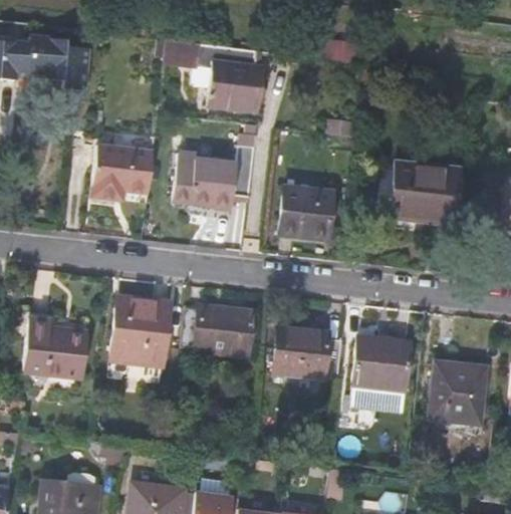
[(323,41),(307,39),(306,56),(363,63),(365,44),(323,41)]
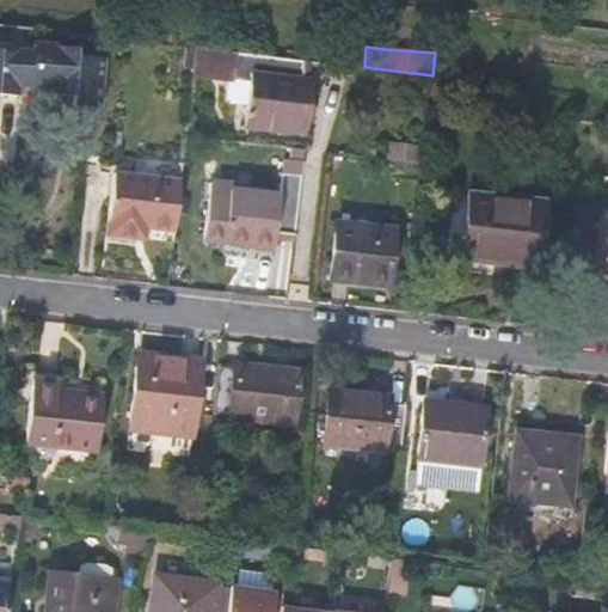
[(197,77),(222,78),(225,51),(201,48),(197,77)]
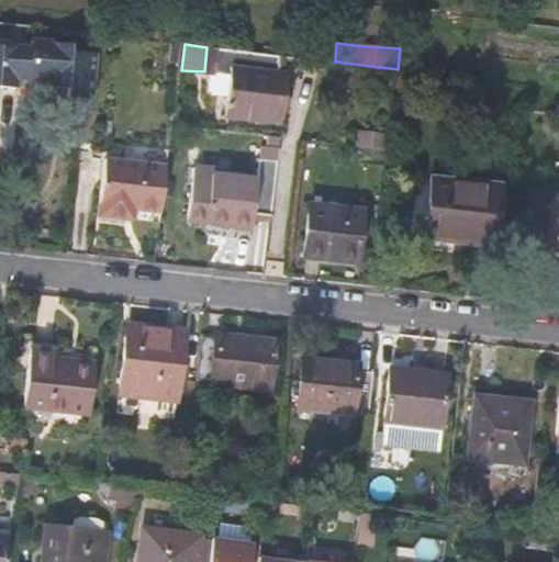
[(0,82),(70,90),(69,98),(94,101),(97,56),(0,46),(0,82)]
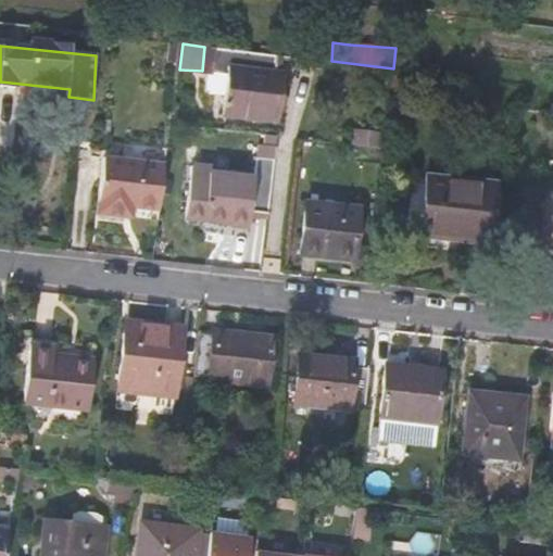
[(202,71),(213,73),(215,48),(204,47),(202,71)]
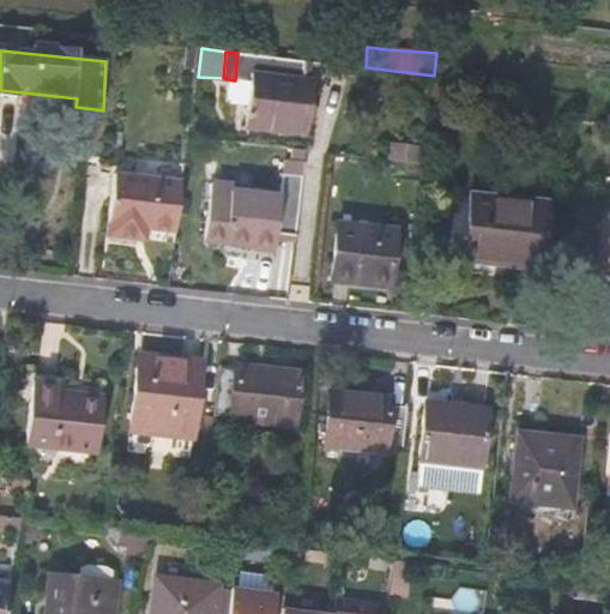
[(237,53),(235,80),(233,101),(251,103),(247,127),(309,134),(316,79),(302,78),(305,60),(237,53)]
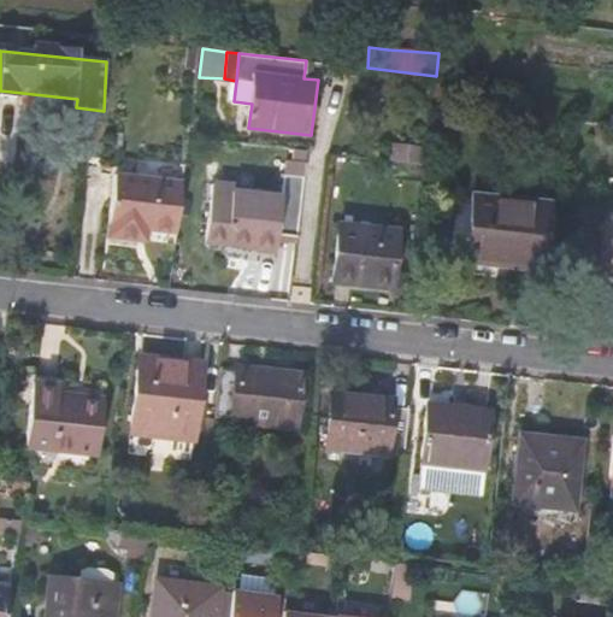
[(426,146),(392,142),(389,159),(425,165),(426,146)]
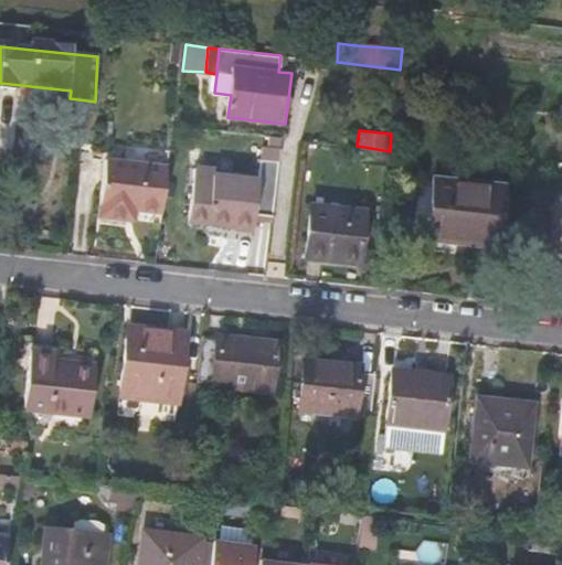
[(281,176),(283,147),(263,146),(258,181),(218,177),(219,171),(198,169),(191,220),(208,223),(208,224),(255,231),(257,212),(275,214),(281,176)]
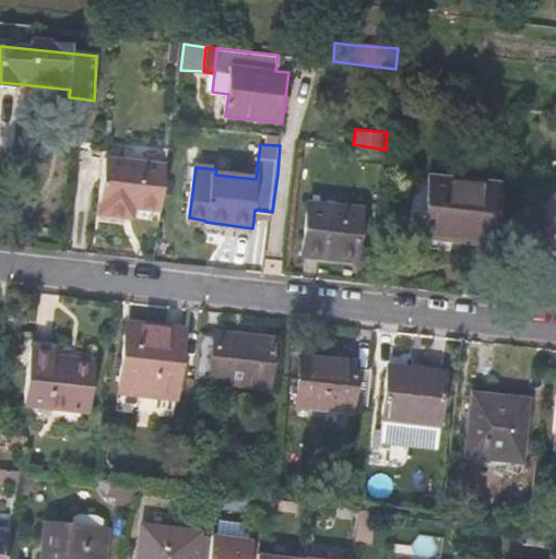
[(103,159),(96,216),(135,222),(137,211),(163,214),(168,168),(103,159)]
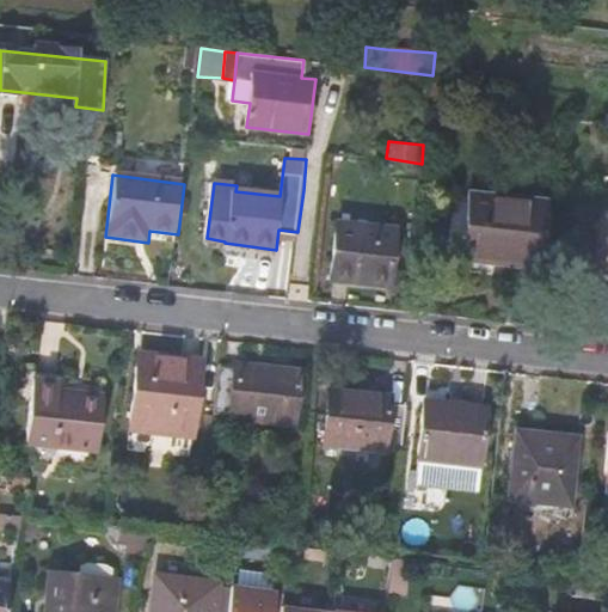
[(468,194),(468,199),(456,197),(449,270),(524,277),(526,265),(545,267),(551,203),(468,194)]
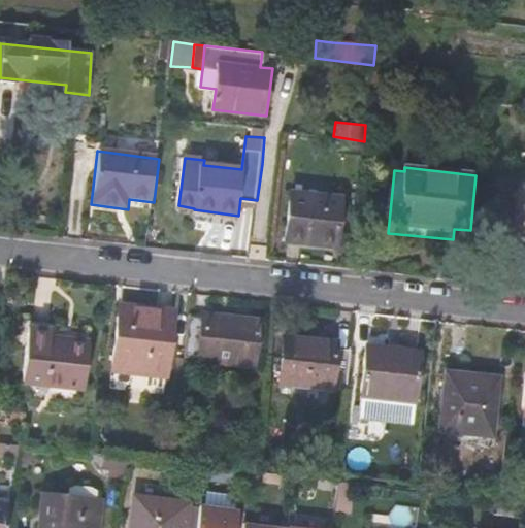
[(292,192),(287,242),(338,249),(343,197),(292,192)]
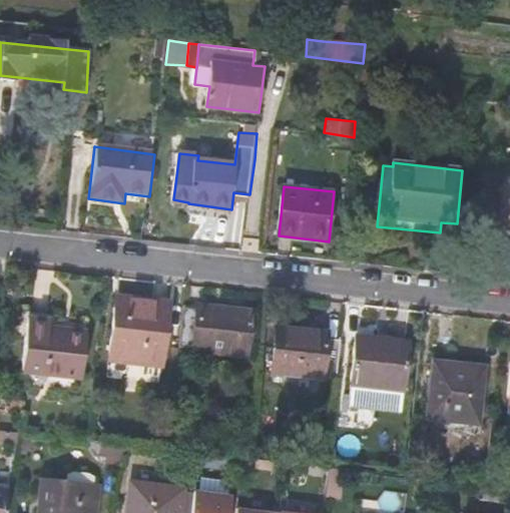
[(123,211),(124,203),(88,198),(87,205),(123,211)]
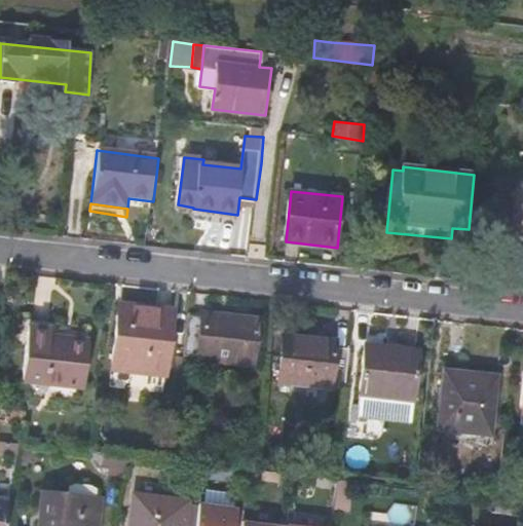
[(114,369),(167,375),(176,309),(122,304),(114,369)]
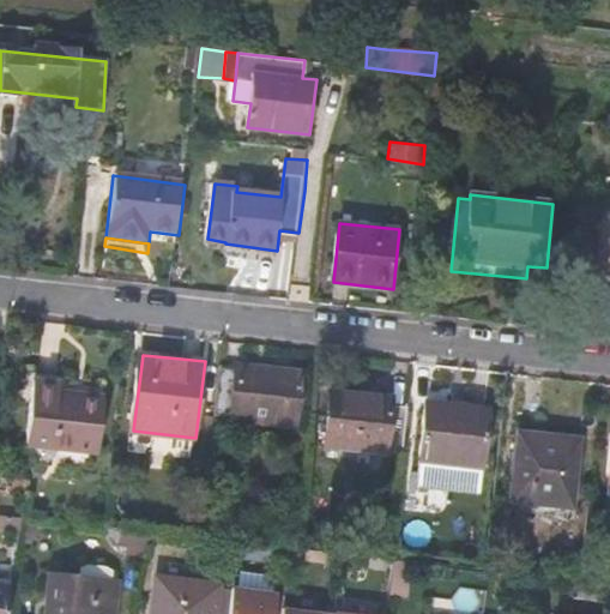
[(205,361),(199,413),(216,415),(221,368),(222,362),(205,361)]
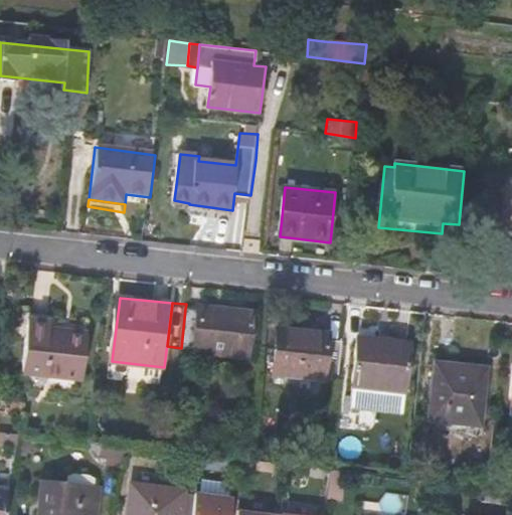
[(185,309),(181,348),(196,349),(197,351),(249,357),(254,314),(201,306),(200,311),(185,309)]
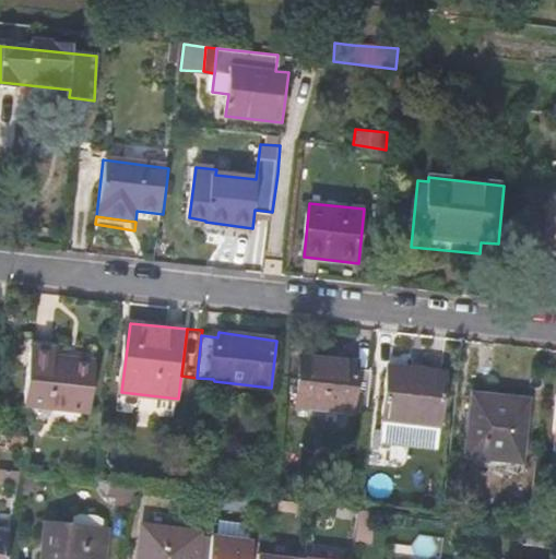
[(32,347),(24,405),(89,413),(95,365),(54,360),(56,349),(32,347)]
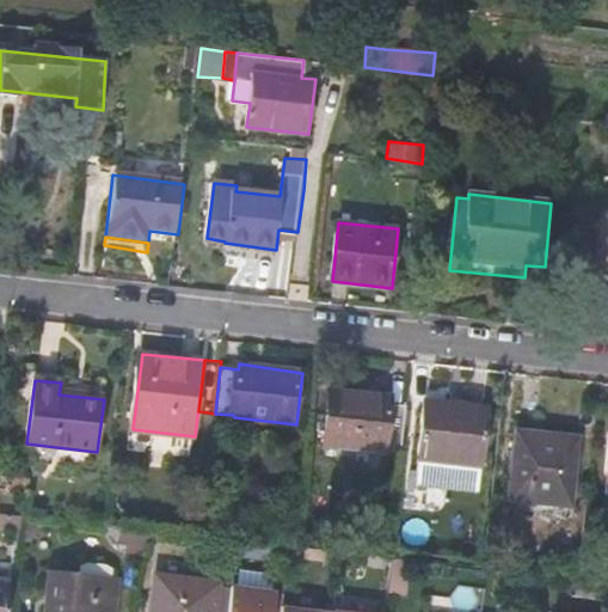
[(401,453),(407,404),(392,403),(393,399),(331,392),(325,445),(401,453)]
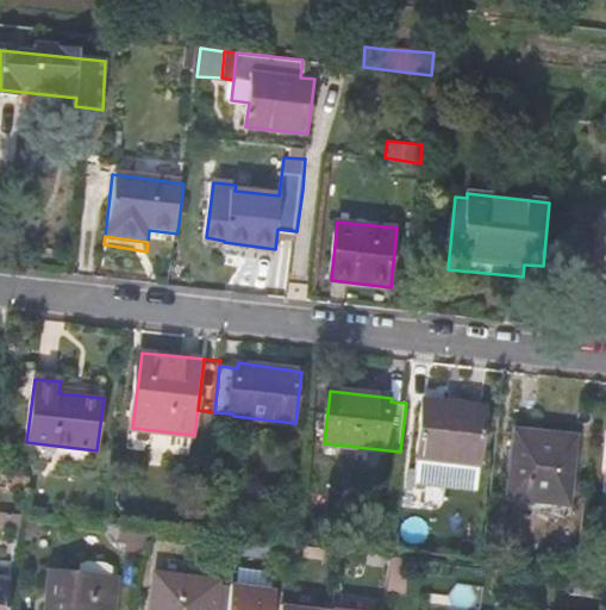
[(480,491),(481,478),(486,405),(426,402),(420,473),(419,485),(480,491)]
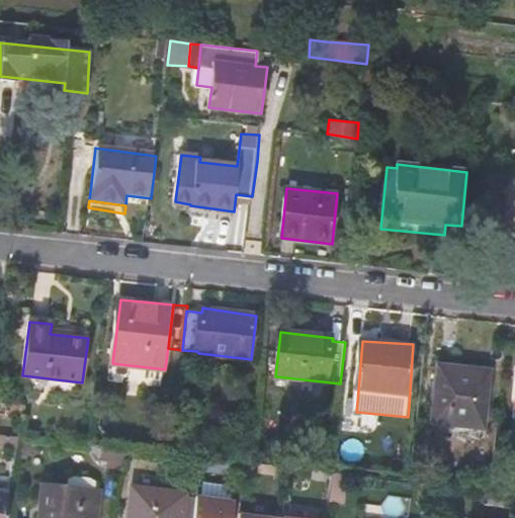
[(434,422),(485,428),(491,371),(440,365),(434,422)]
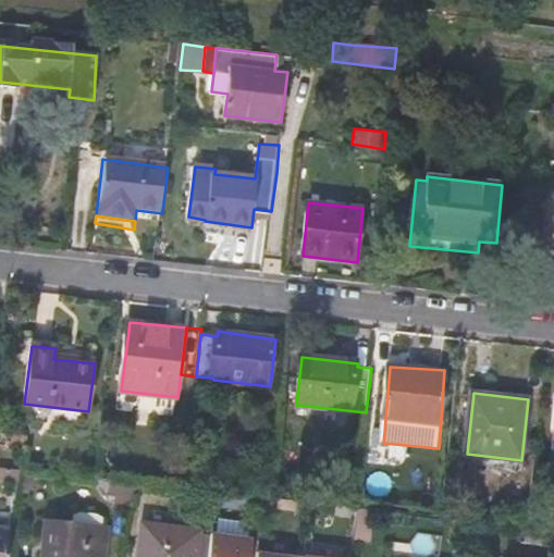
[(46,540),(44,556),(107,556),(110,529),(105,528),(107,517),(102,514),(84,511),(79,514),(78,524),(58,522),(56,541),(46,540)]
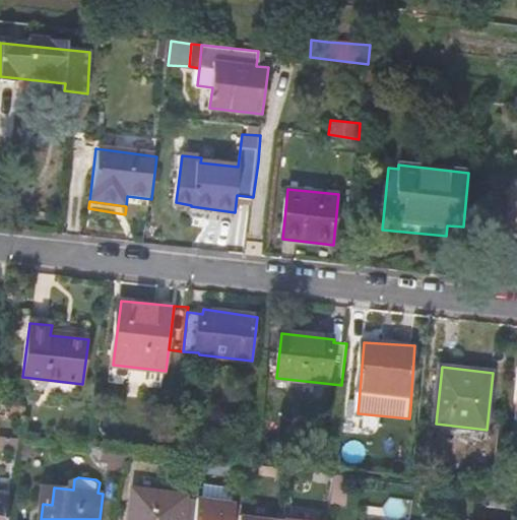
[(131,519),(183,519),(187,498),(136,491),(131,519)]
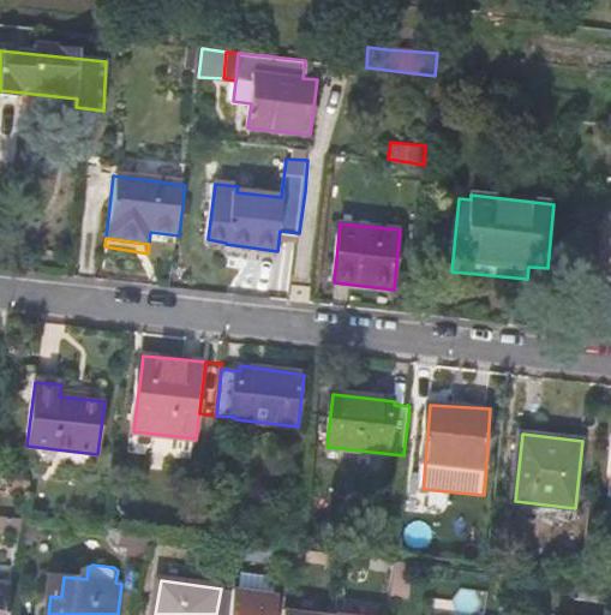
[(0,583),(0,614),(7,614),(11,585),(0,583)]
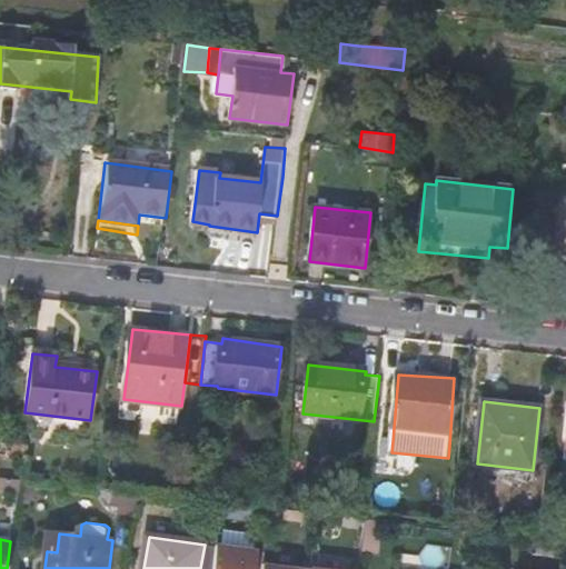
[(258,568),(261,547),(218,542),(215,568),(258,568)]
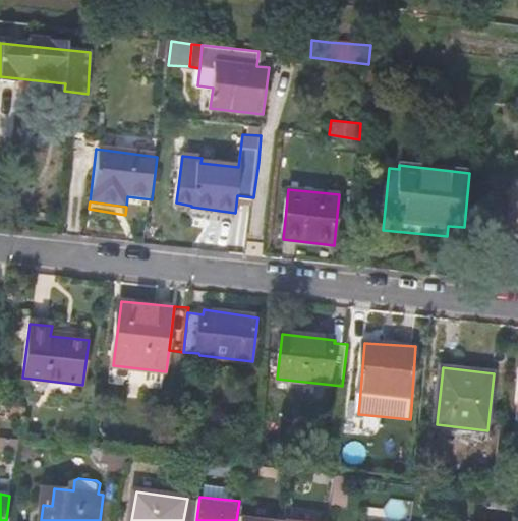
[(285,503),(282,520),(312,520),(314,507),(285,503)]
